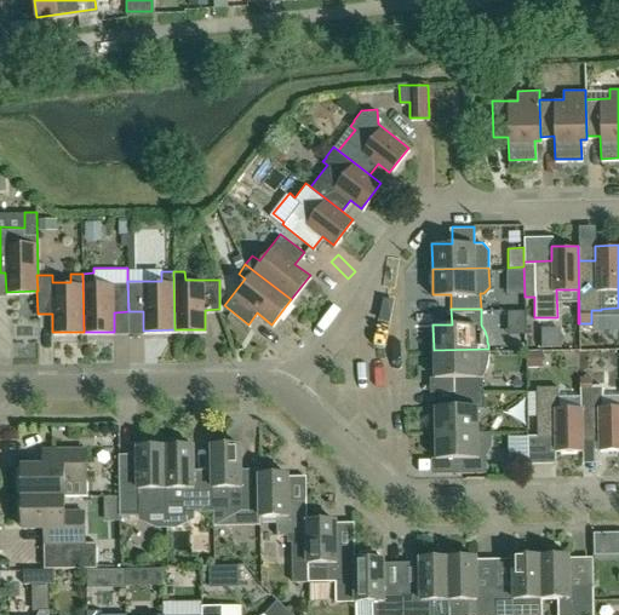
[(482,390),(482,374),(483,371),(485,367),(486,363),(487,360),(488,356),(488,352),(488,349),(434,350),(434,375),(453,375),(453,390),(482,390)]
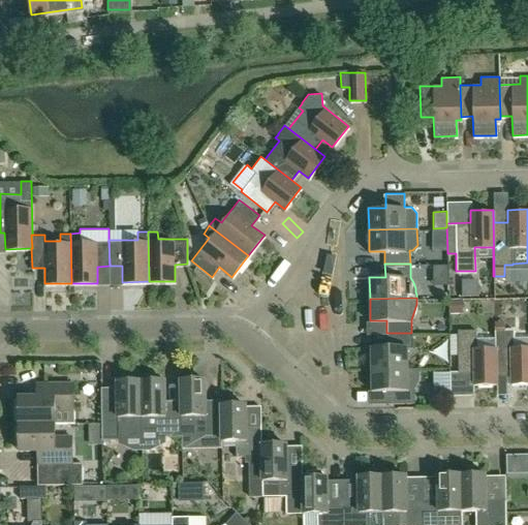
[(494,320),(494,346),(476,346),(476,329),(457,329),(458,371),(473,371),(473,383),(496,383),(495,320),(494,320)]
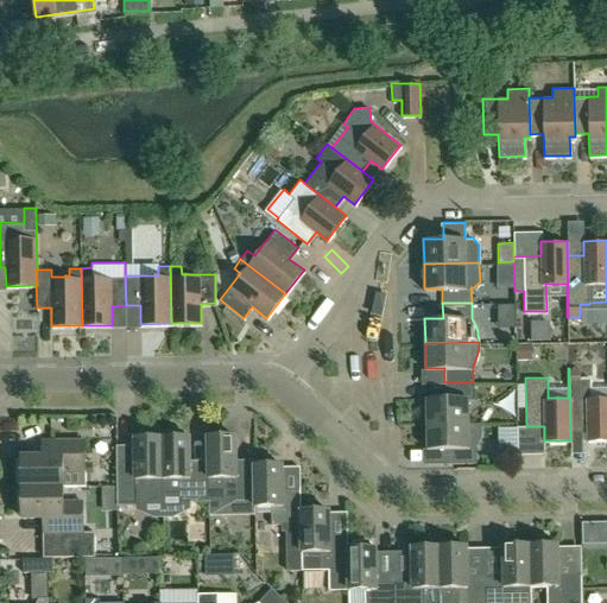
[(579,368),(569,368),(570,440),(570,426),(587,426),(587,440),(606,439),(606,397),(590,398),(590,376),(579,376),(579,368)]
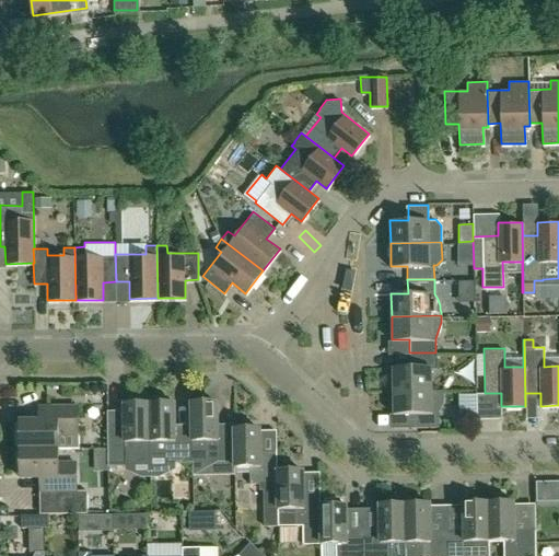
[(392,367),(393,390),(442,389),(431,389),(430,367),(435,367),(435,352),(409,352),(409,367),(392,367)]
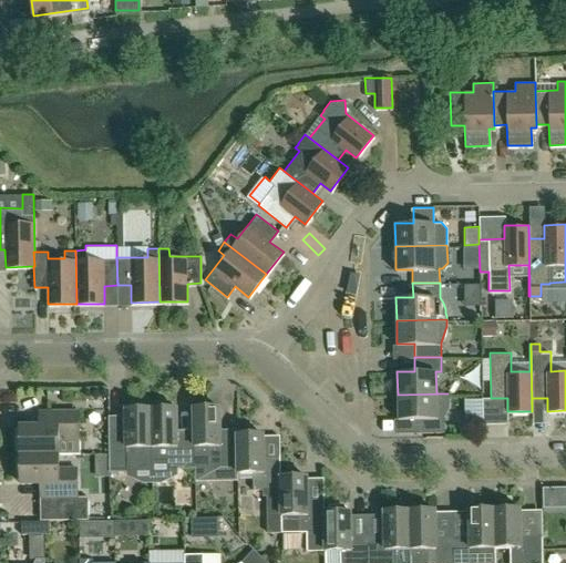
[(398,393),(397,376),(384,376),(384,393),(398,393)]
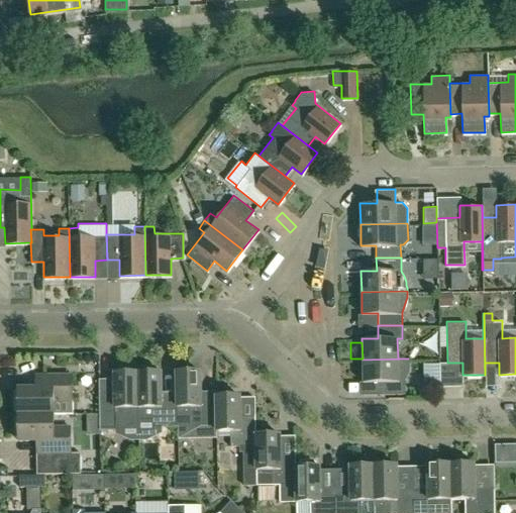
[(408,358),(363,360),(363,381),(379,381),(379,393),(404,392),(404,378),(406,372),(407,368),(408,364),(408,361),(408,358)]
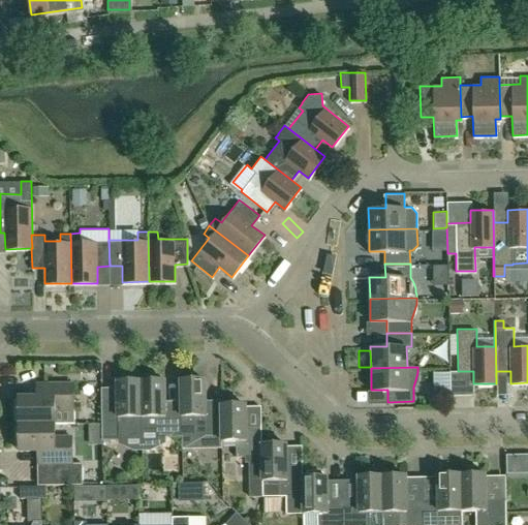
[(141,428),(141,373),(123,374),(121,375),(120,378),(120,379),(117,379),(117,407),(100,407),(101,436),(127,436),(127,428),(141,428)]
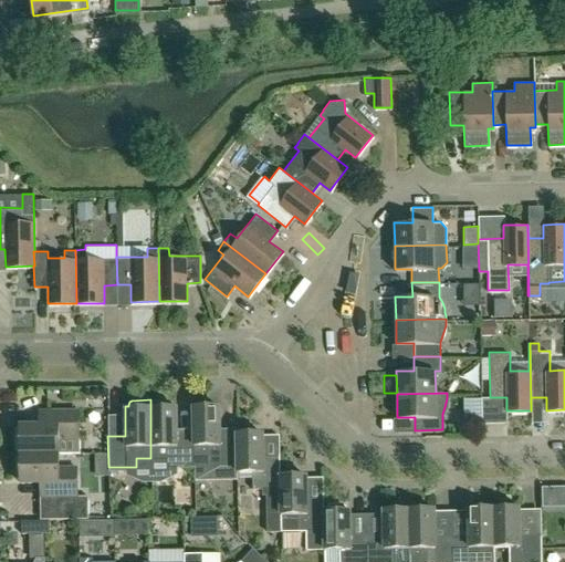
[(168,399),(150,399),(150,458),(165,457),(166,466),(194,465),(192,444),(194,444),(192,434),(176,435),(176,405),(173,405),(173,404),(171,401),(168,399)]
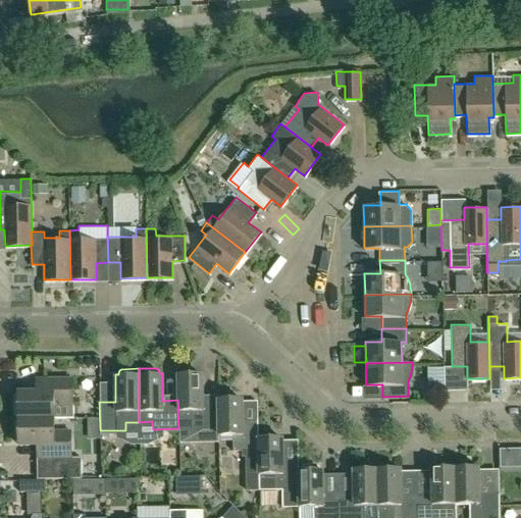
[(177,373),(177,400),(178,409),(177,409),(178,428),(178,441),(179,441),(178,426),(192,426),(192,428),(218,428),(217,400),(202,400),(202,373),(177,373)]
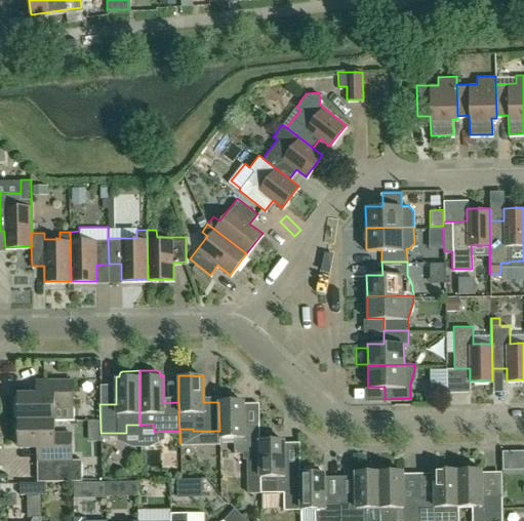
[(18,414),(18,419),(53,418),(53,406),(72,405),(72,378),(36,378),(37,392),(17,393),(17,398),(14,398),(14,414),(18,414)]
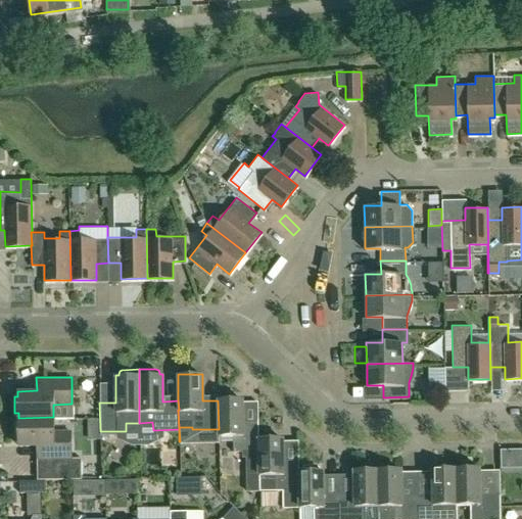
[(219,429),(219,434),(232,434),(233,450),(258,450),(257,425),(242,425),(242,398),(218,398),(218,400),(219,429)]
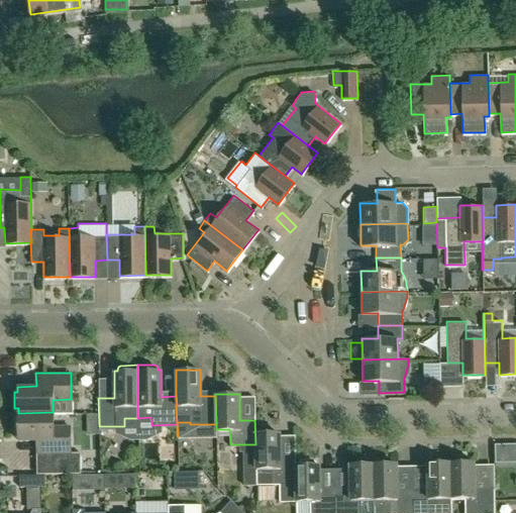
[(43,438),(43,473),(44,473),(80,473),(80,451),(70,451),(70,424),(53,425),(53,412),(18,413),(18,417),(14,417),(14,434),(18,434),(18,439),(43,438)]
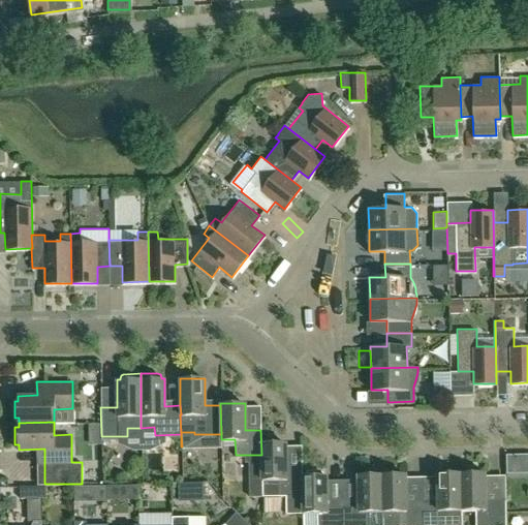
[(260,430),(261,455),(261,477),(261,495),(285,494),(285,513),(302,513),(302,475),(302,469),(286,469),(285,442),(261,442),(260,430)]
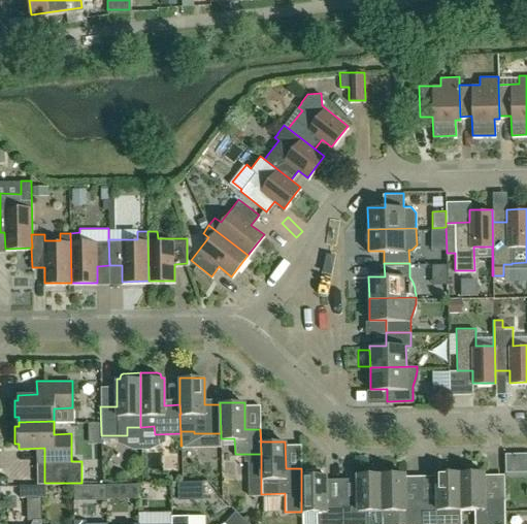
[(301,523),(341,523),(341,501),(326,501),(325,475),(322,475),(321,470),(319,467),(306,467),(304,470),(304,475),(301,475),(301,512),(301,523)]
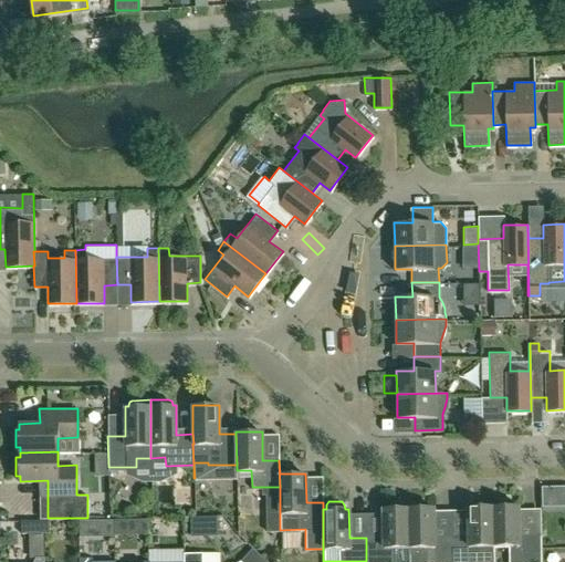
[(451,561),(488,561),(494,561),(493,544),(493,506),(468,507),(468,536),(451,536),(451,561)]
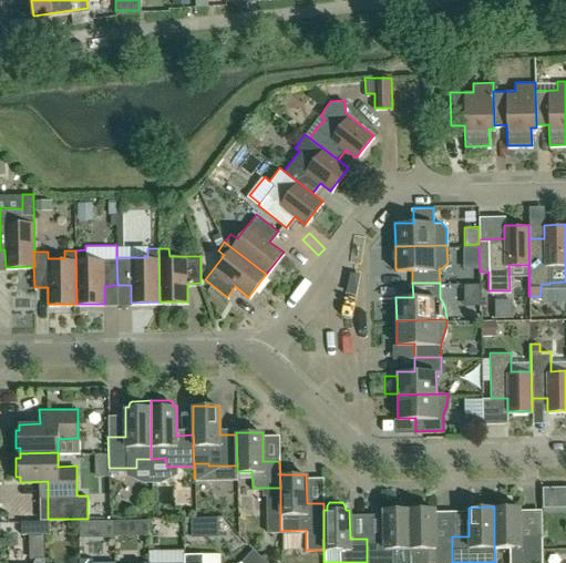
[(520,507),(494,507),(494,545),(510,545),(508,562),(542,562),(542,535),(520,535),(520,507)]
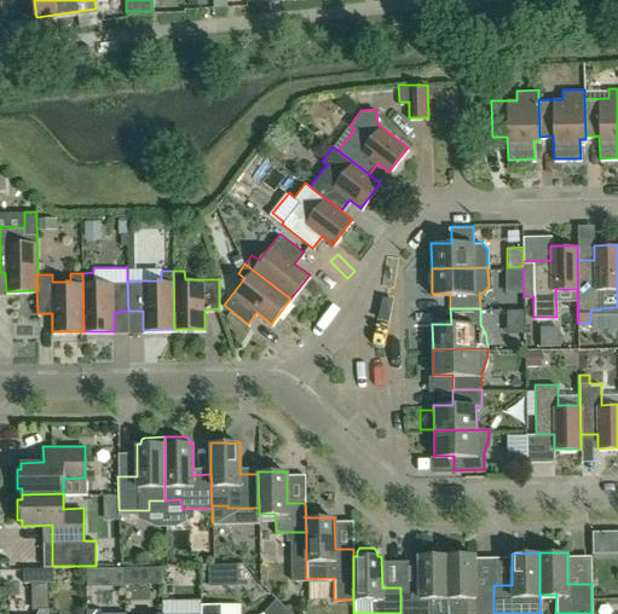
[(494,613),(494,585),(474,586),(474,554),(446,555),(448,597),(446,613),(494,613)]
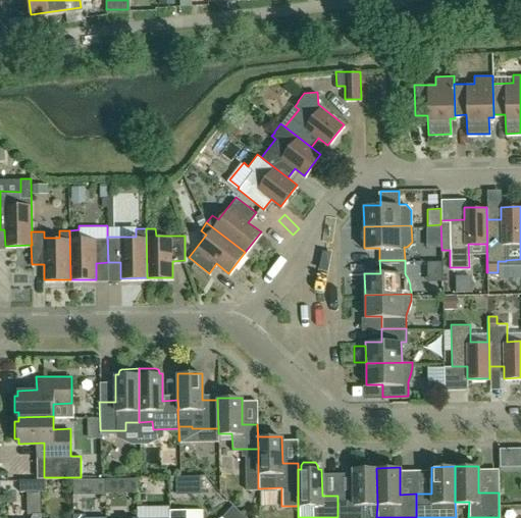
[(376,517),(377,504),(376,468),(353,468),(353,472),(354,495),(337,496),(337,517),(376,517)]
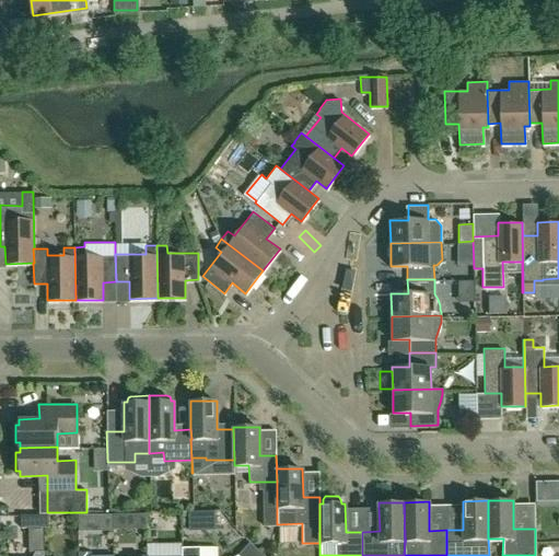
[(277,506),(264,506),(264,524),(277,524),(277,506)]
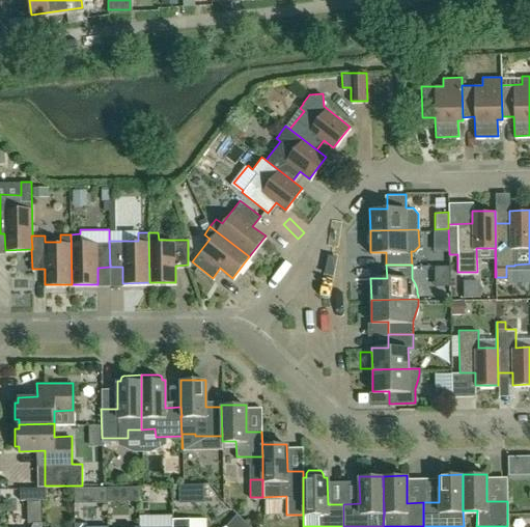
[(19,498),(40,498),(46,498),(46,486),(45,486),(19,487),(19,498)]
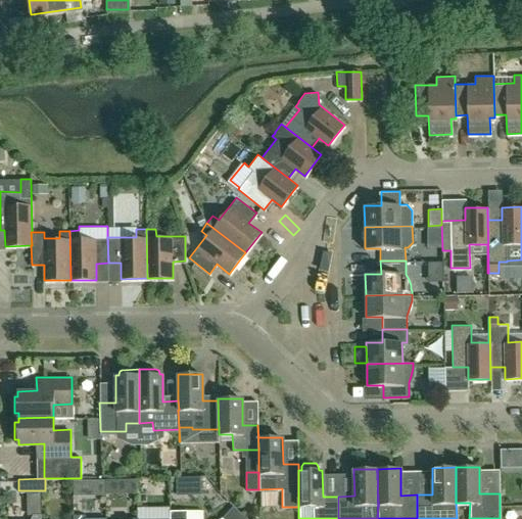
[(127,478),(127,492),(136,492),(135,478),(127,478)]
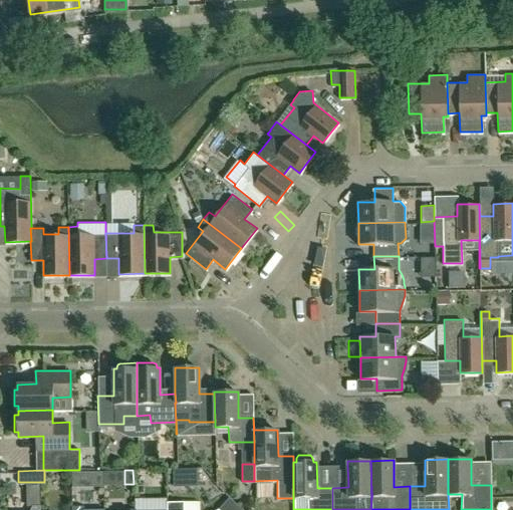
[(38,505),(38,483),(25,483),(26,505),(38,505)]
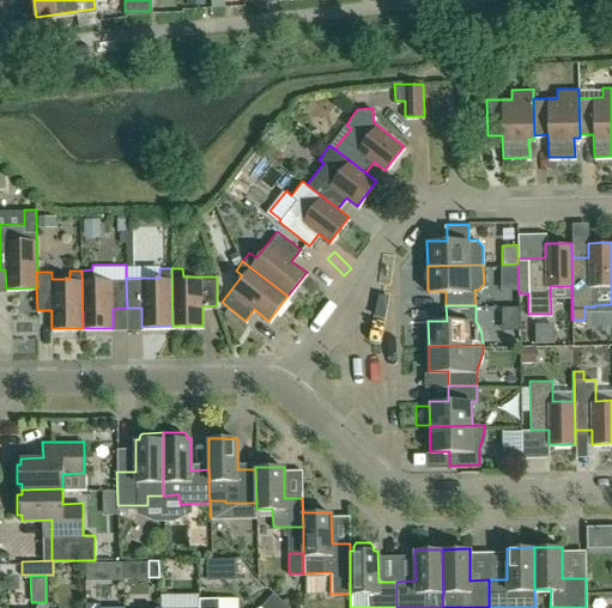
[(218,607),(218,596),(199,596),(198,607),(264,607),(260,605),(254,607),(218,607)]
